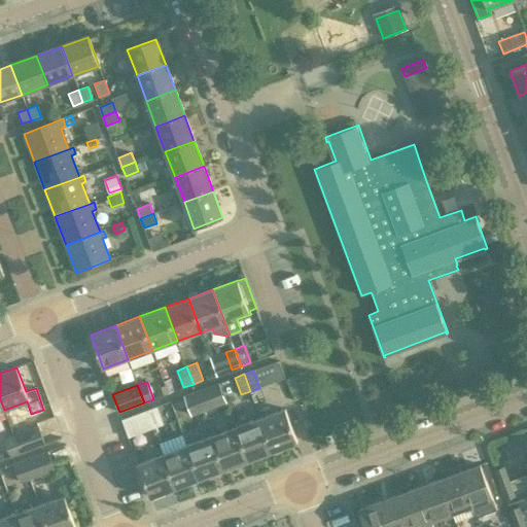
[(205,388),(196,392),(203,411),(212,407),(205,388)]
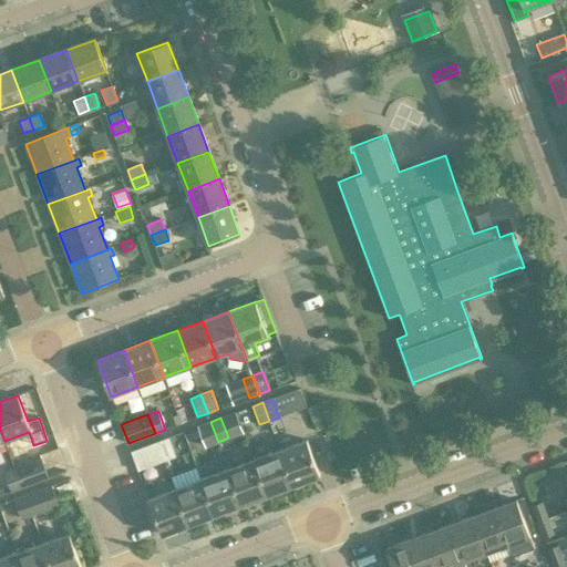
[(218,442),(210,422),(200,425),(207,445),(218,442)]
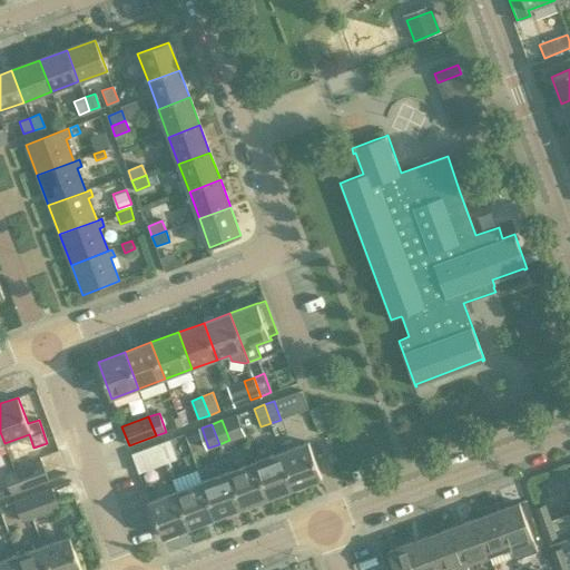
[(159,444),(166,462),(176,459),(169,440),(159,444)]
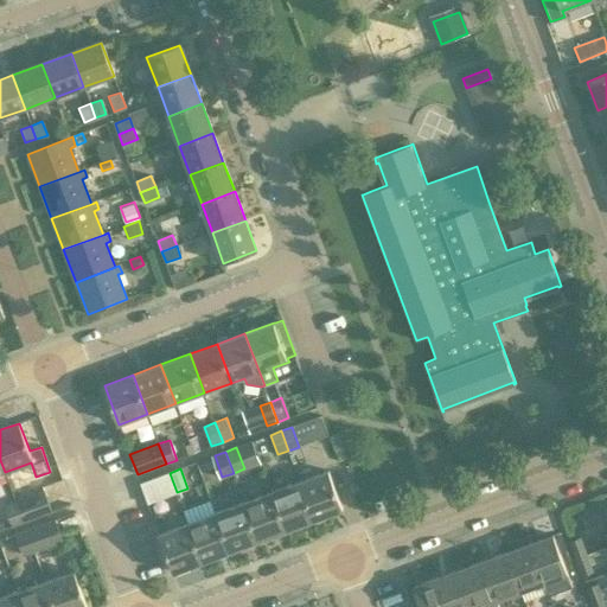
[(300,483),(314,519),(342,509),(328,472),(300,483)]
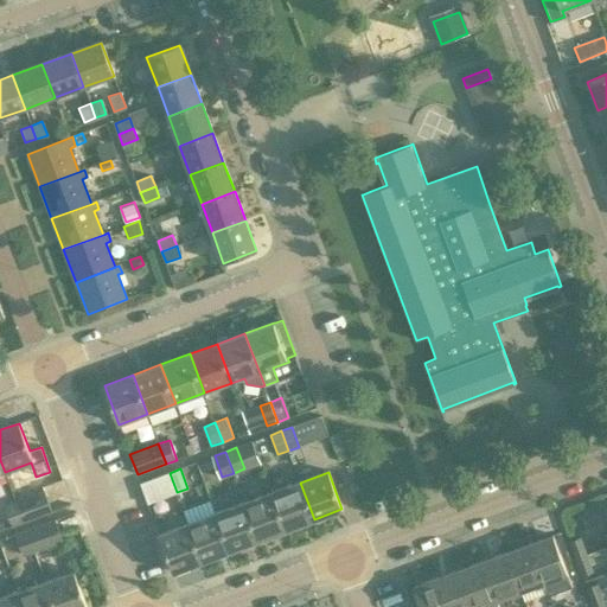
[(148,503),(177,492),(170,473),(141,484),(148,503)]
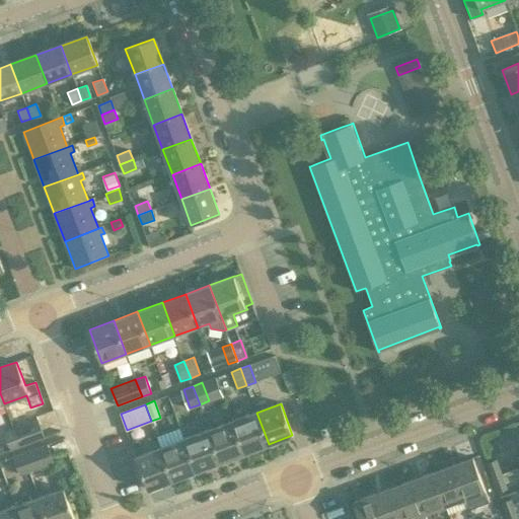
[(245,453),(269,444),(256,413),(233,421),(245,453)]
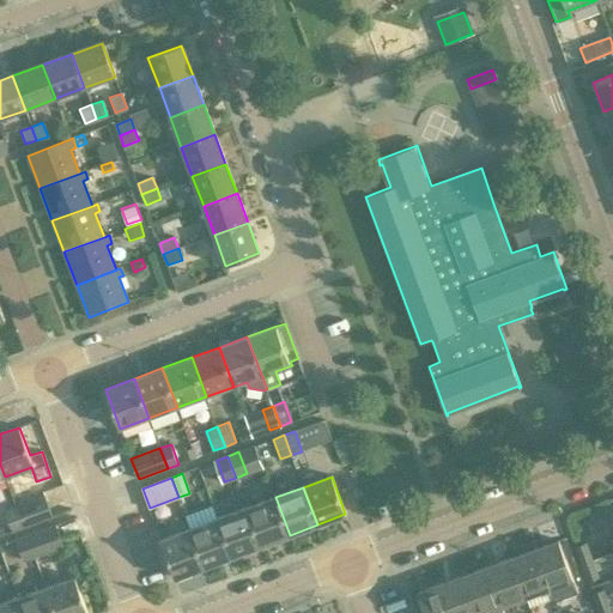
[(16,507),(23,527),(53,516),(44,496),(16,507)]
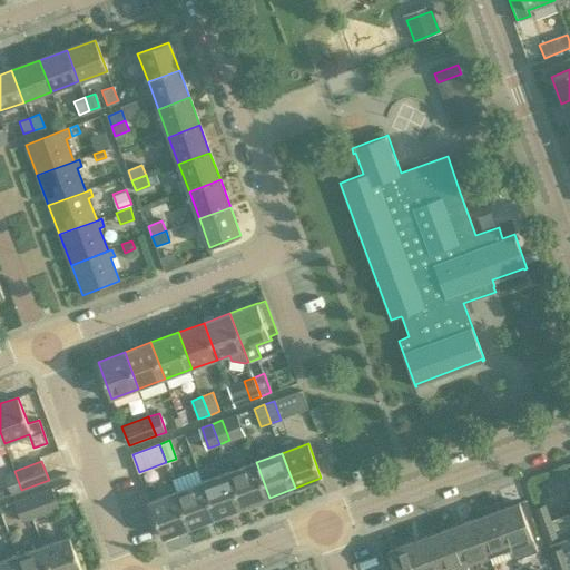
[(269,498),(256,462),(229,472),(243,508),(269,498)]
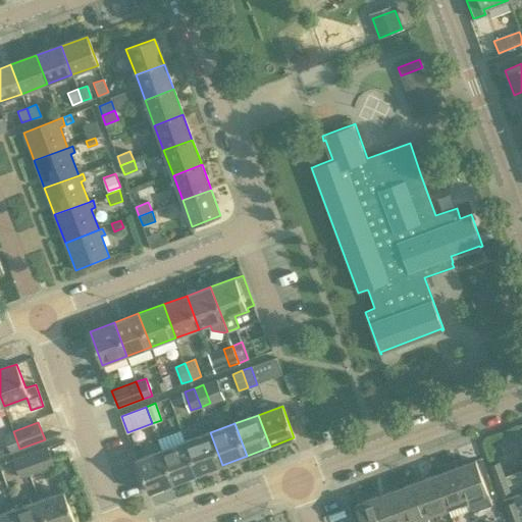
[(11,452),(19,449),(13,431),(4,434),(11,452)]
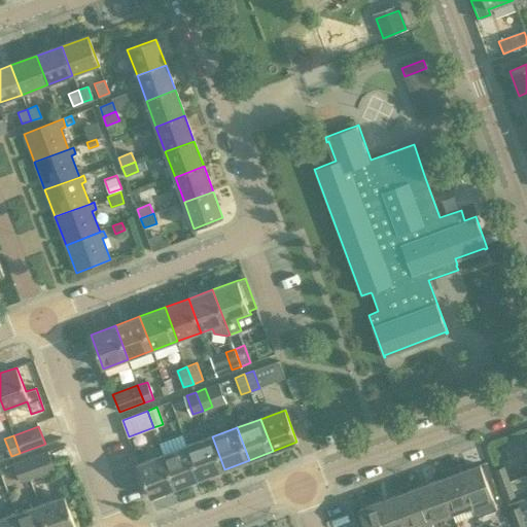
[(200,479),(224,469),(212,436),(187,446),(200,479)]
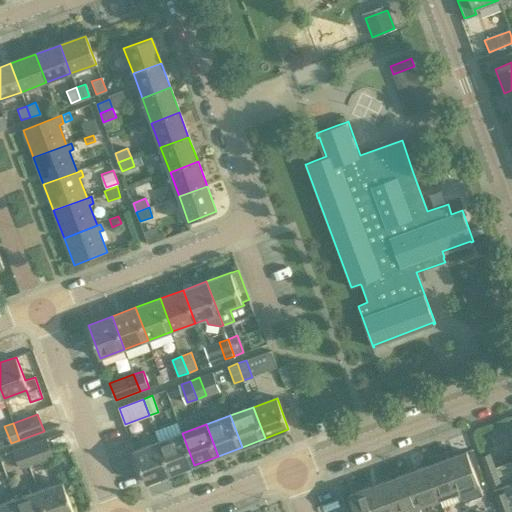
[(194,465),(182,433),(159,442),(171,473),(194,465)]
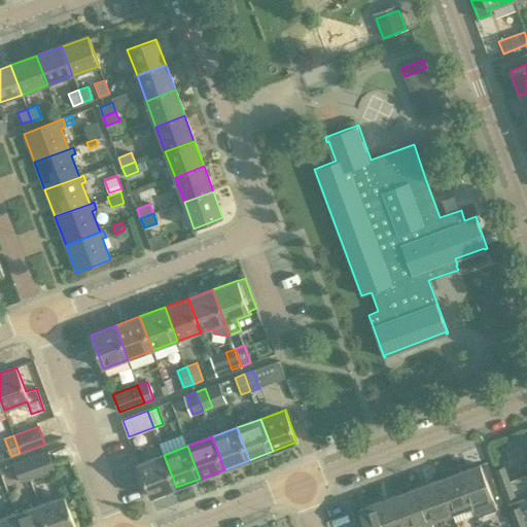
[(23,461),(29,479),(55,469),(48,452),(23,461)]
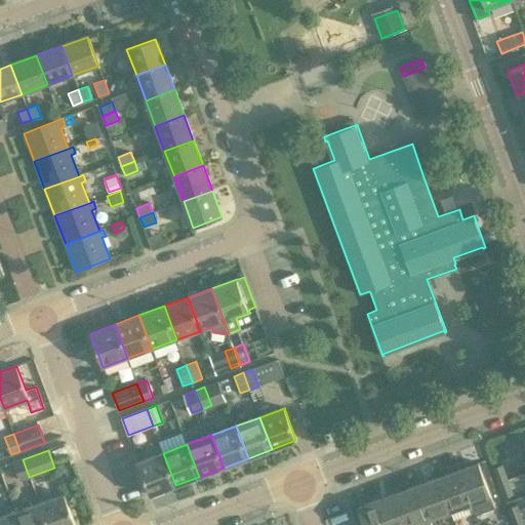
[(149,495),(175,485),(163,453),(137,462),(149,495)]
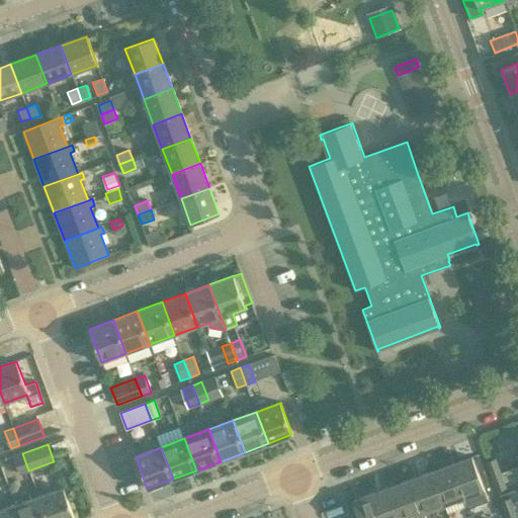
[(20,473),(28,470),(22,453),(14,456),(20,473)]
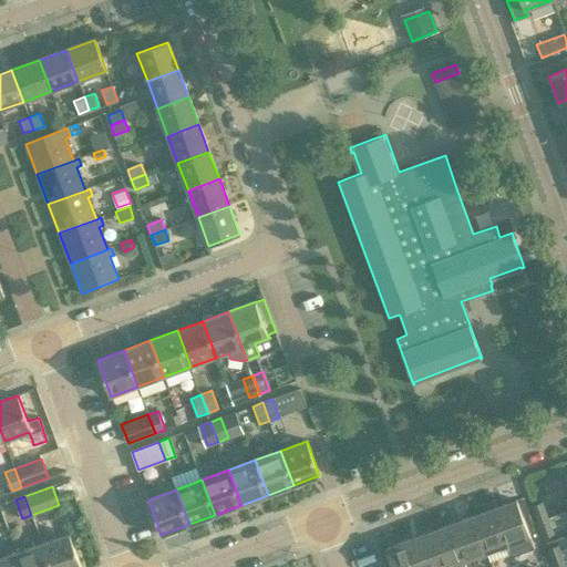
[(495,508),(508,544),(525,538),(527,545),(533,542),(517,500),(495,508)]
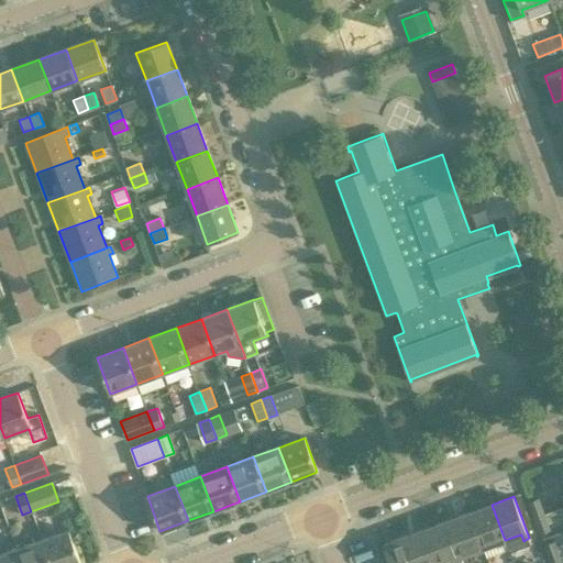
[(534,518),(543,515),(538,499),(529,503),(534,518)]
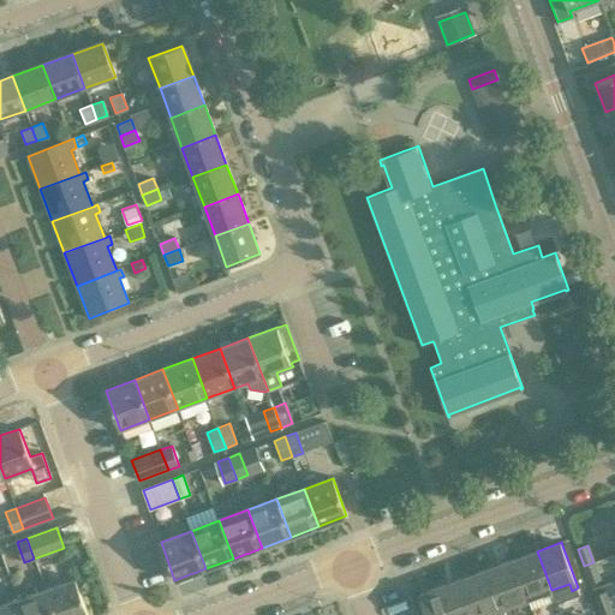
[(527,599),(551,590),(537,551),(513,560),(527,599)]
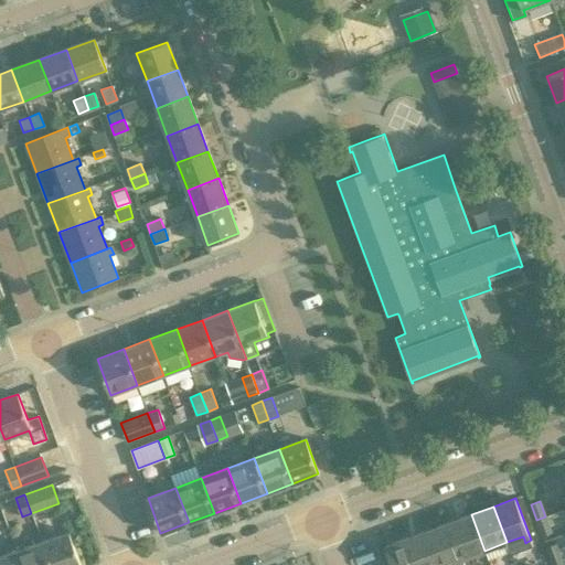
[(484,551),(471,514),(450,522),(464,558),(484,551)]
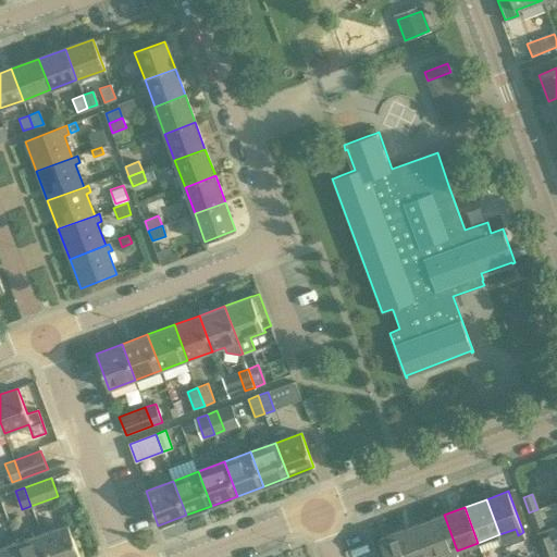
[(543,523),(537,509),(529,512),(534,527),(543,523)]
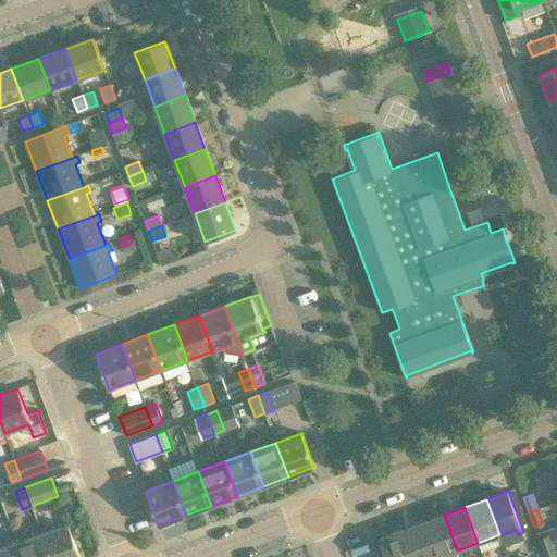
[(435,556),(438,556),(457,551),(444,515),(423,522),(435,556)]
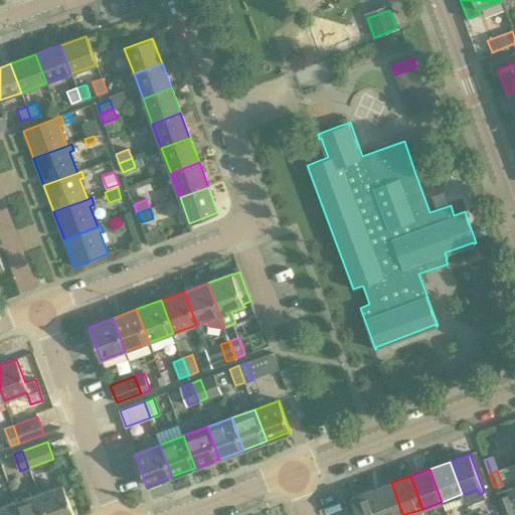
[(402,514),(391,483),(371,491),(379,514),(402,514)]
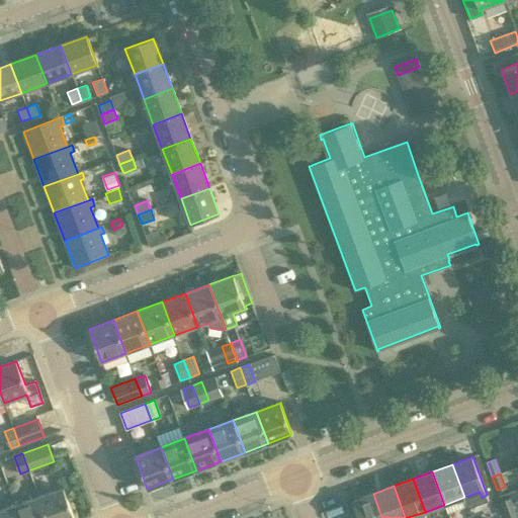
[(74,517),(63,487),(38,496),(47,517),(74,517)]
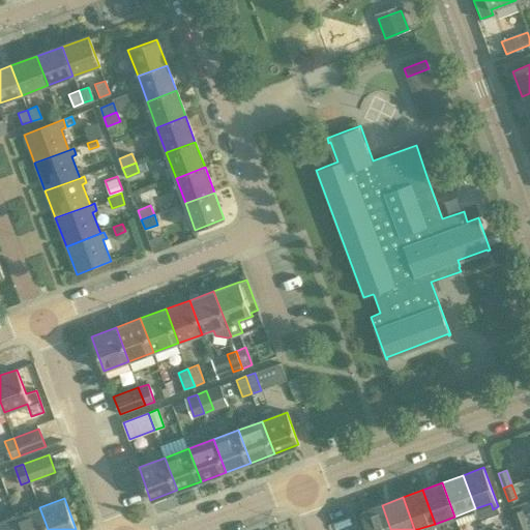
[(366,529),(390,529),(382,505),(360,512),(366,529)]
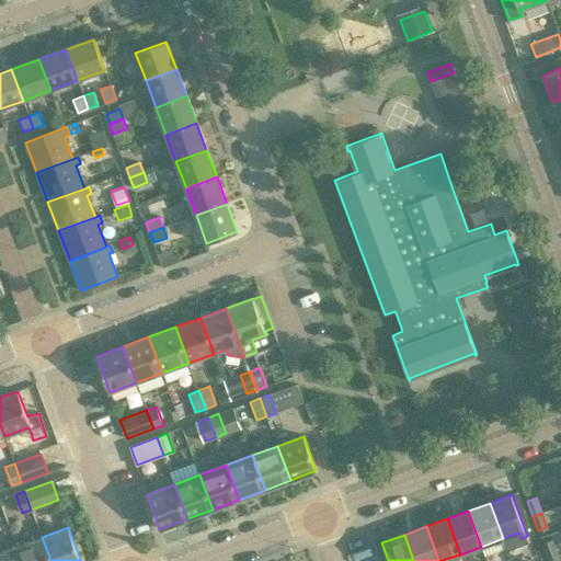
[(50,560),(42,537),(15,547),(21,560),(50,560)]
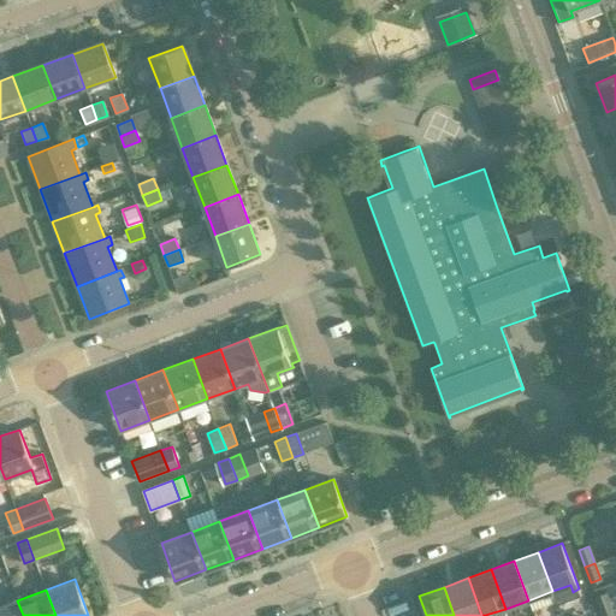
[(603,614),(612,610),(606,593),(597,597),(603,614)]
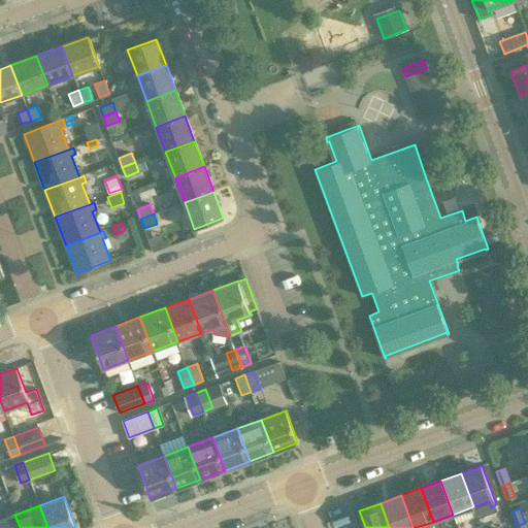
[(0,527),(20,527),(14,515),(0,520),(0,527)]
